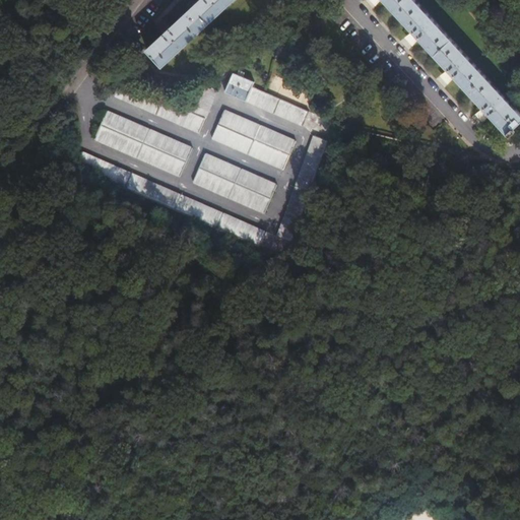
[(163,35),(147,50),(165,67),(235,0),(199,0),(171,27),(168,24),(164,28),(160,31),(163,35)]
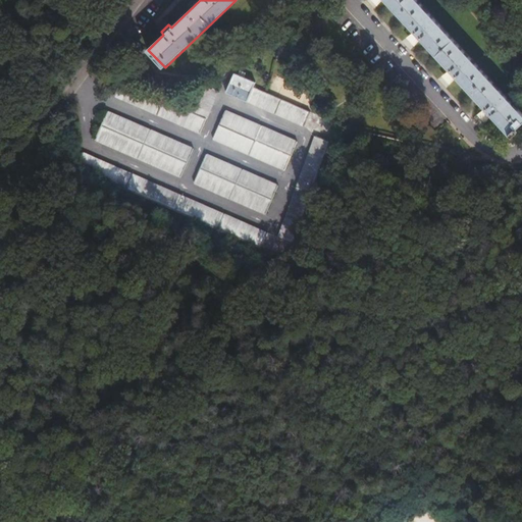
[(384,0),(412,30),(410,32),(416,39),(419,37),(448,67),(446,69),(453,77),(455,74),(482,105),(480,107),(487,114),(489,112),(510,134),(510,133),(512,135),(517,131),(516,128),(521,121),(521,112),(416,0),(384,0)]
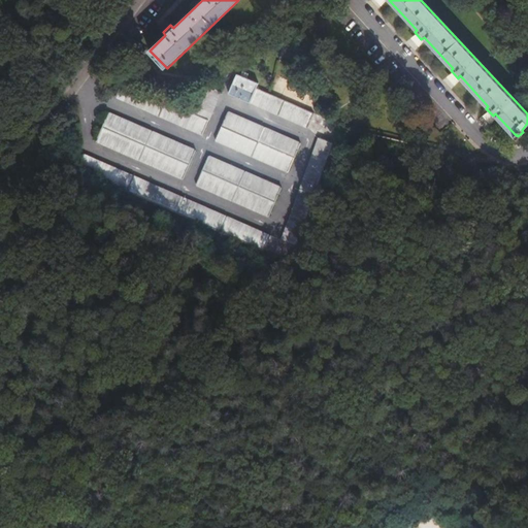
[(235,74),(227,94),(249,104),(256,89),(257,84),(235,74)]
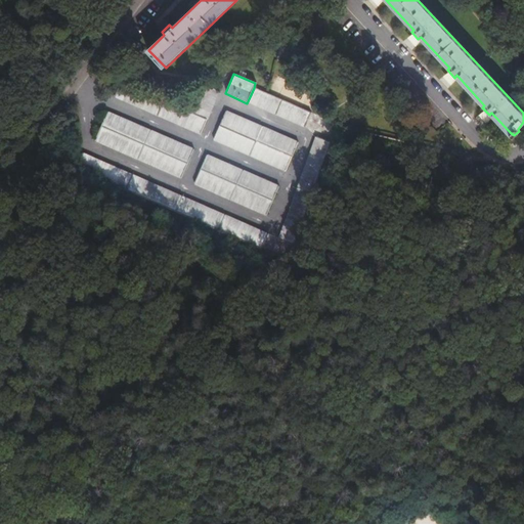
[(120,81),(114,96),(200,134),(218,91),(205,85),(192,114),(120,81)]
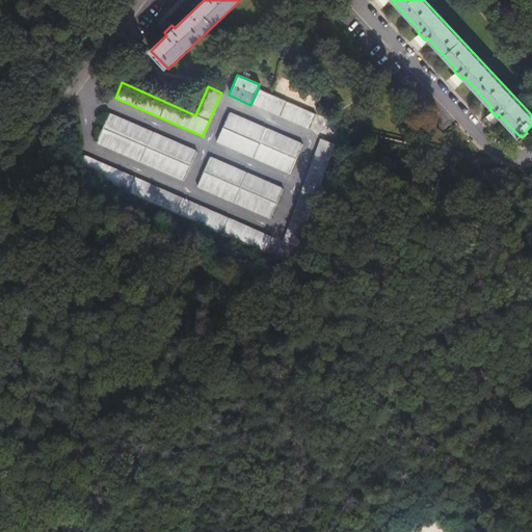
[(250,105),(308,130),(314,114),(258,89),(250,105)]
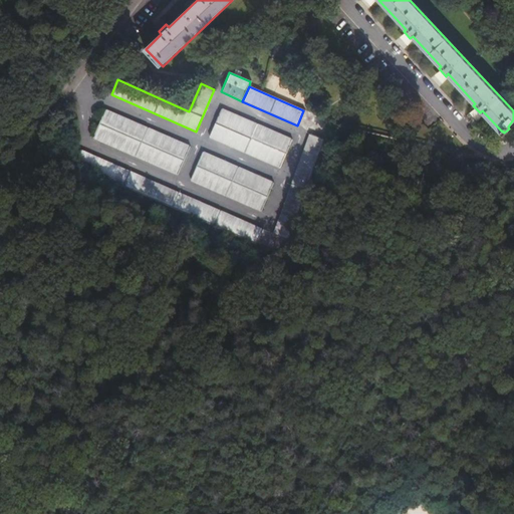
[(93,138),(178,175),(190,147),(105,109),(93,138)]
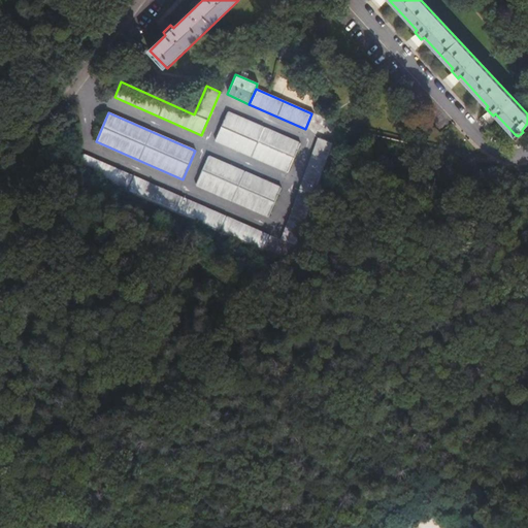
[(227,112),(215,141),(287,172),(299,144),(227,112)]
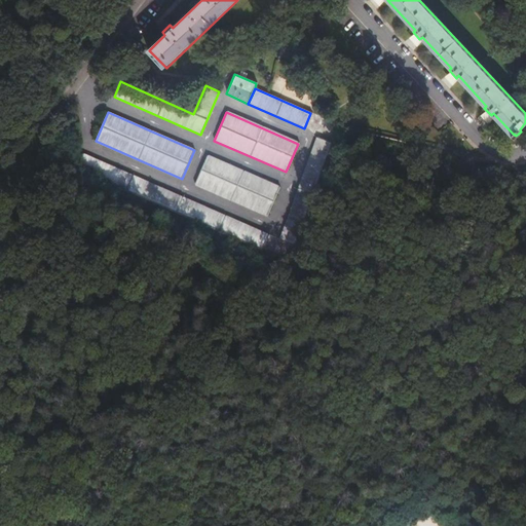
[(331,142),(317,137),(277,240),(296,248),(331,142)]
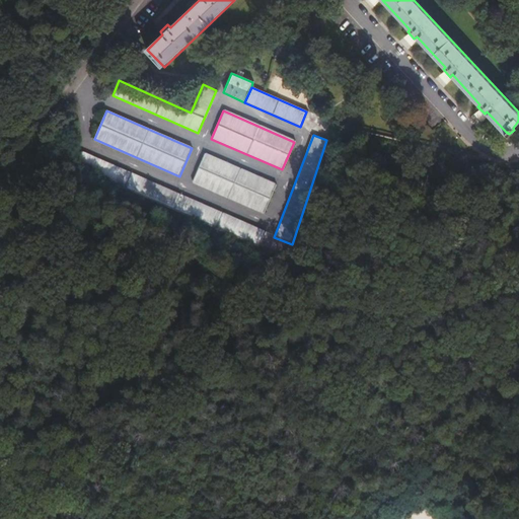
[(264,232),(81,151),(74,164),(257,247),(264,232)]
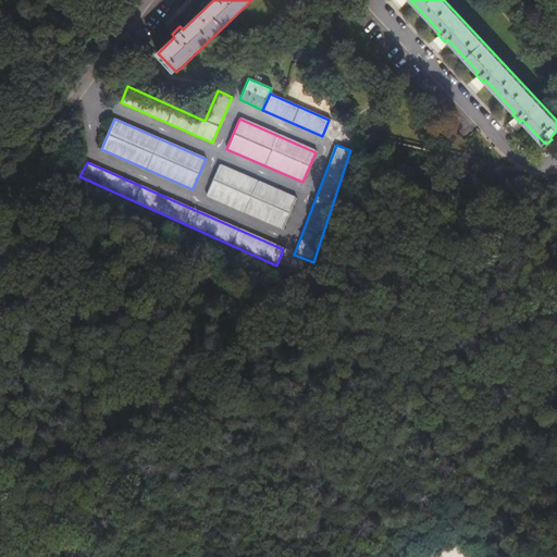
[(282,230),(295,198),(219,165),(206,196),(282,230)]
